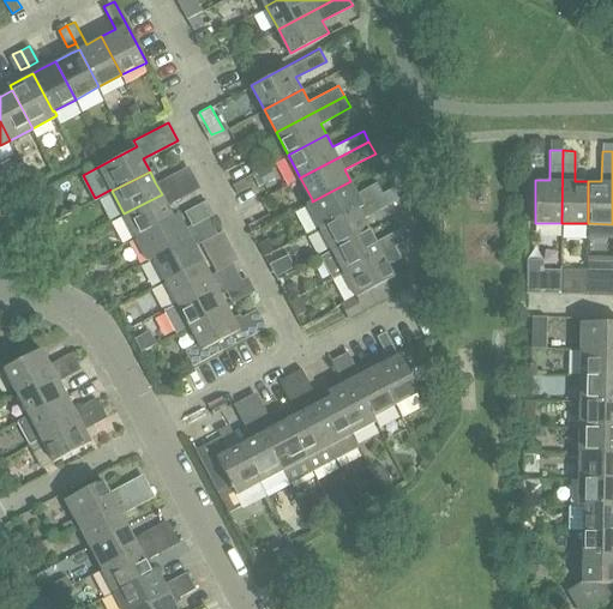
[(169,190),(175,187),(169,175),(162,179),(169,190)]
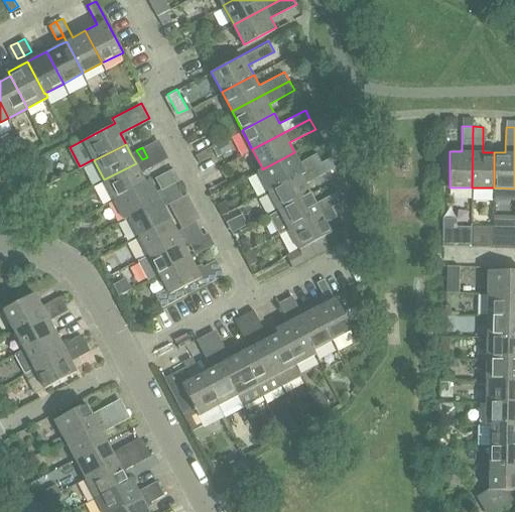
[(262,169),(262,167),(257,170),(268,190),(299,173),(300,174),(304,172),(304,171),(315,165),(320,162),(315,153),(299,161),(294,152),(262,169)]
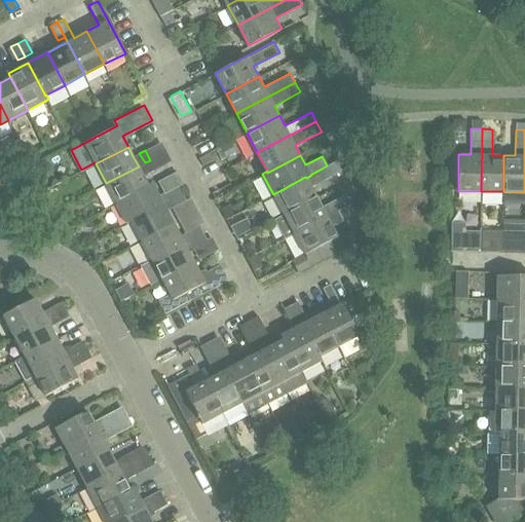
[(150,172),(155,170),(150,160),(145,162),(150,172)]
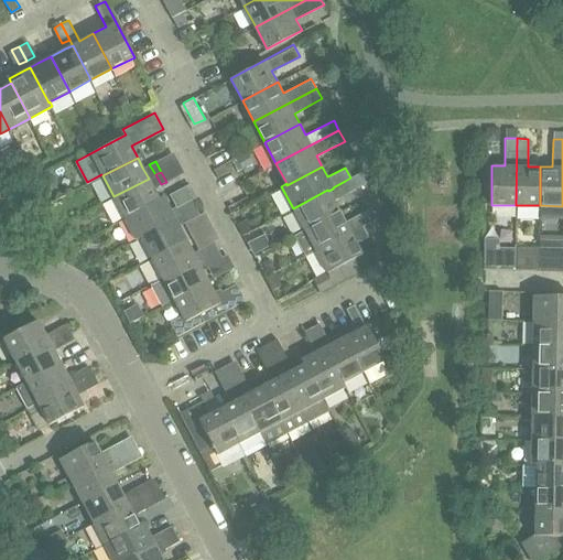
[(293,208),(304,228),(339,211),(334,200),(366,183),(360,173),(350,178),(345,181),(333,187),(333,189),(328,191),(327,190),(293,208)]
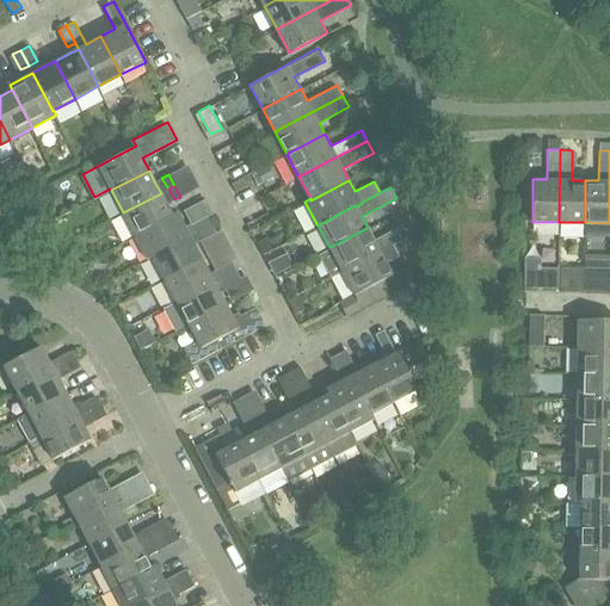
[(123,212),(135,235),(178,212),(178,211),(172,215),(167,204),(161,193),(123,212)]
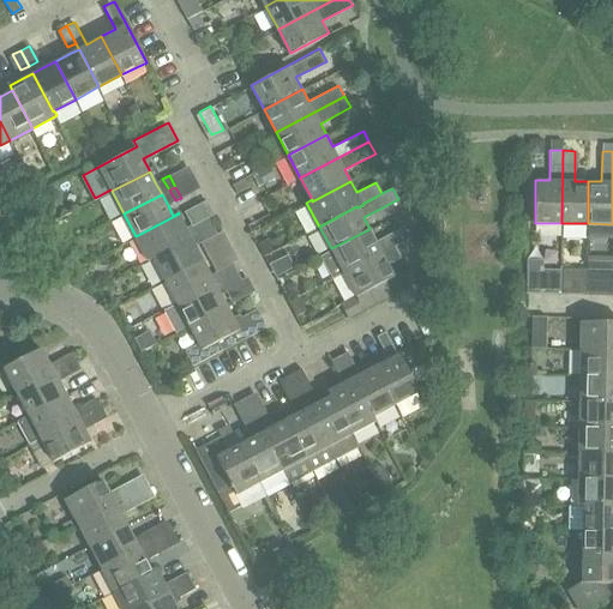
[(186,228),(179,213),(136,236),(148,260),(152,257),(191,236),(196,234),(214,224),(209,216),(186,228)]
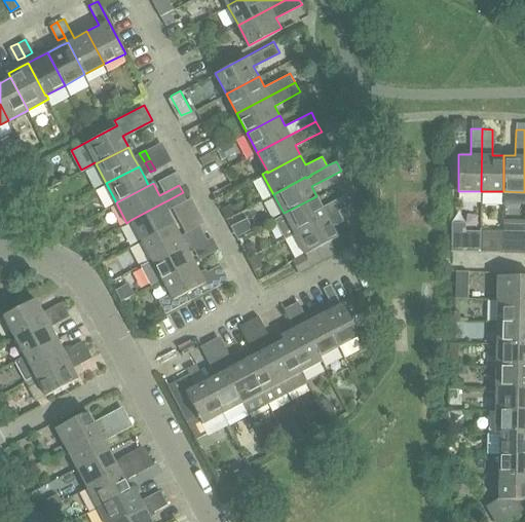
[(171,207),(186,199),(183,192),(167,200),(171,207)]
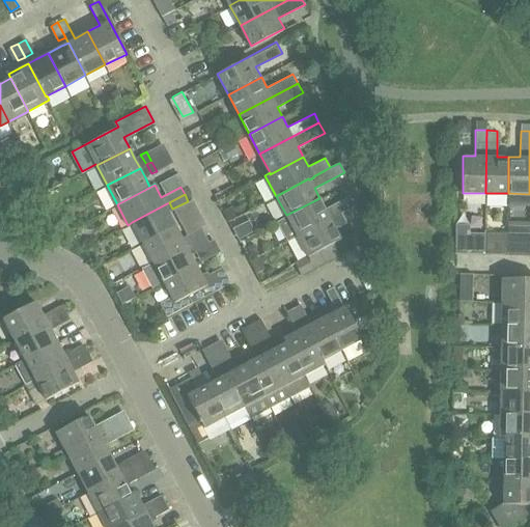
[(297,234),(341,212),(354,204),(349,195),(336,202),(325,209),(319,198),(286,215),(278,219),(287,239),(297,234)]
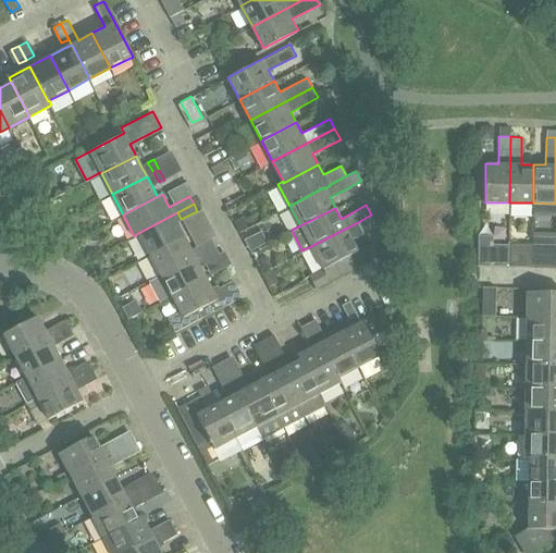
[(138,233),(149,254),(184,235),(176,222),(173,214),(138,233)]
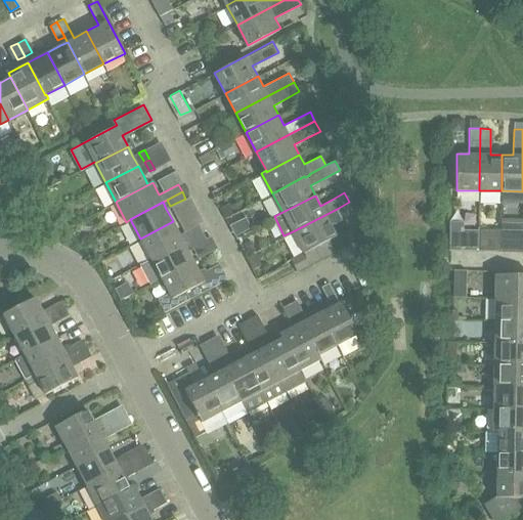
[(291,258),(297,269),(335,250),(329,240),(336,235),(331,225),(342,219),(337,209),(293,231),(303,252),(291,258)]
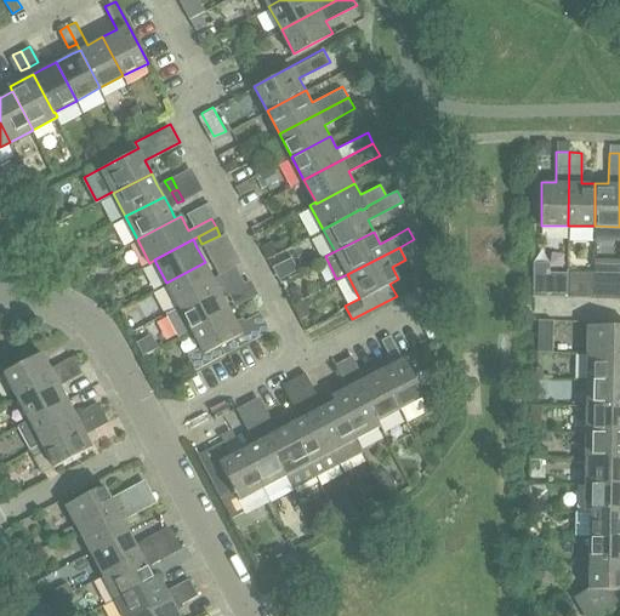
[(293,254),(273,263),(280,275),(299,267),(293,254)]
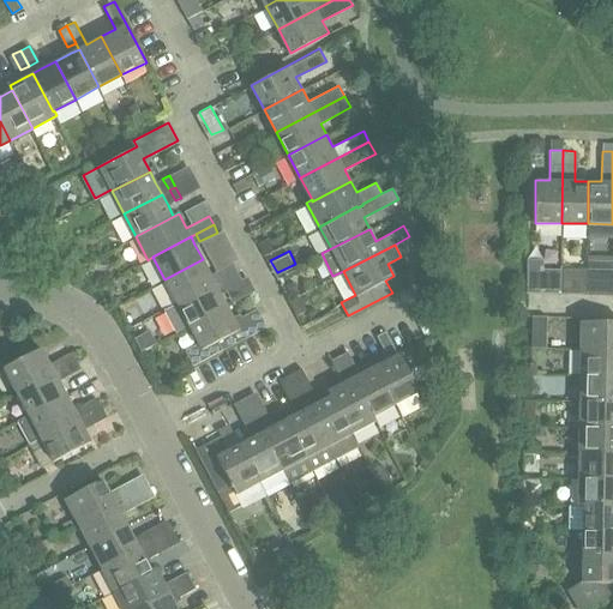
[(210,273),(203,259),(164,279),(176,302),(215,282),(210,273)]
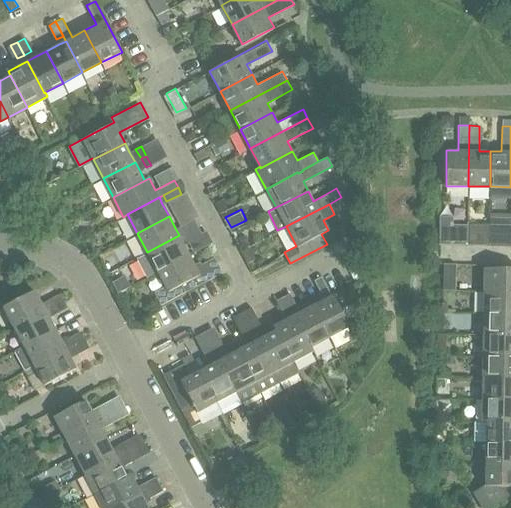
[(197,225),(194,218),(179,226),(183,233),(197,225)]
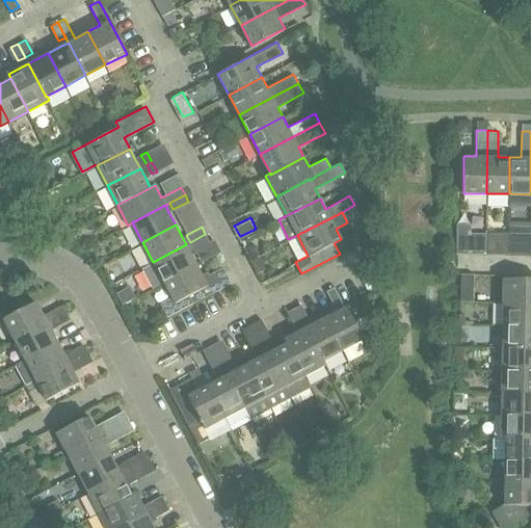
[(209,241),(205,234),(190,242),(186,244),(153,262),(163,282),(196,264),(189,252),(209,241)]
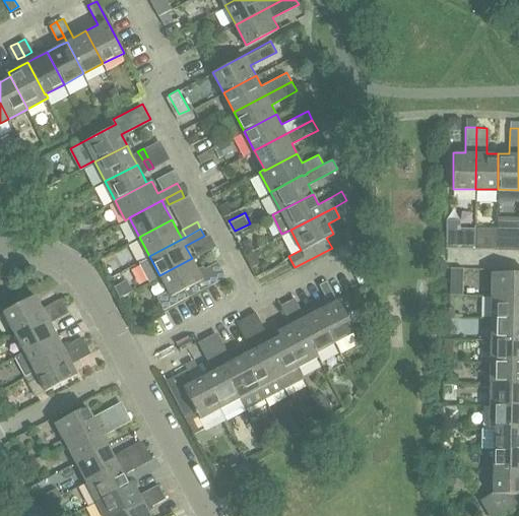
[(192,258),(159,275),(167,289),(159,294),(166,307),(201,288),(217,279),(224,276),(225,275),(217,260),(203,267),(207,274),(202,277),(198,270),(192,258)]
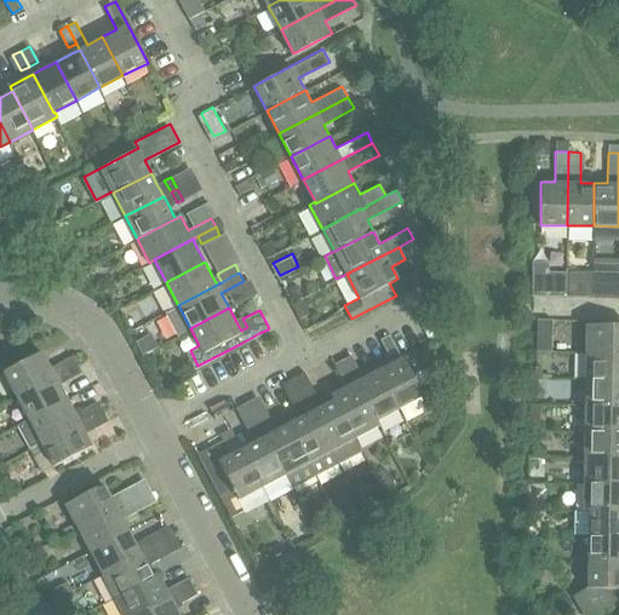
[(618,323),(586,323),(586,350),(618,350),(618,323)]
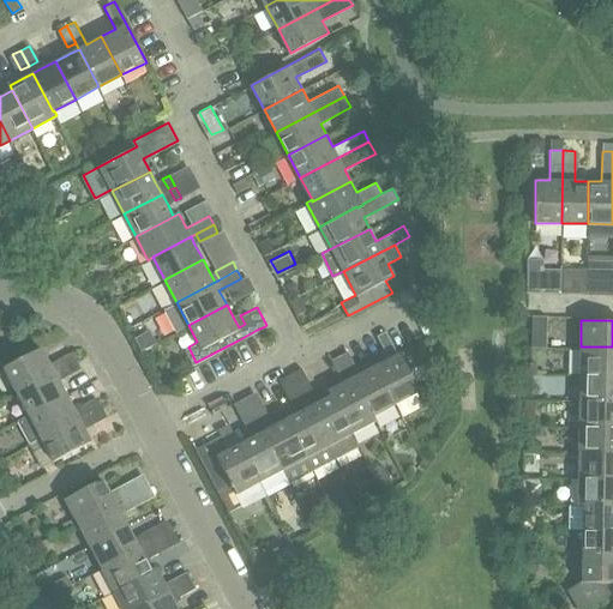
[(410,345),(398,351),(386,329),(377,333),(389,357),(374,365),(395,402),(419,390),(408,369),(420,363),(410,345)]
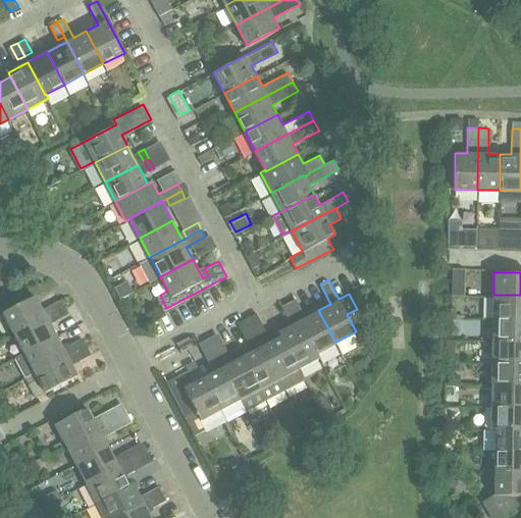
[(3,311),(14,331),(47,315),(43,308),(36,295),(3,311)]
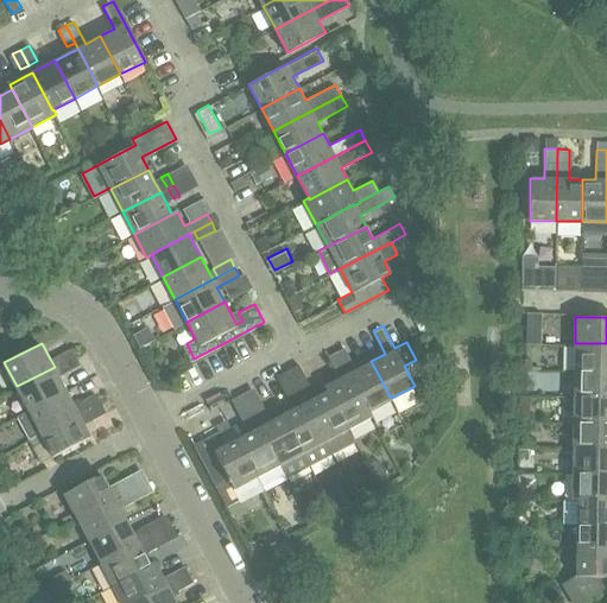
[(606,343),(575,343),(574,368),(606,368),(606,343)]
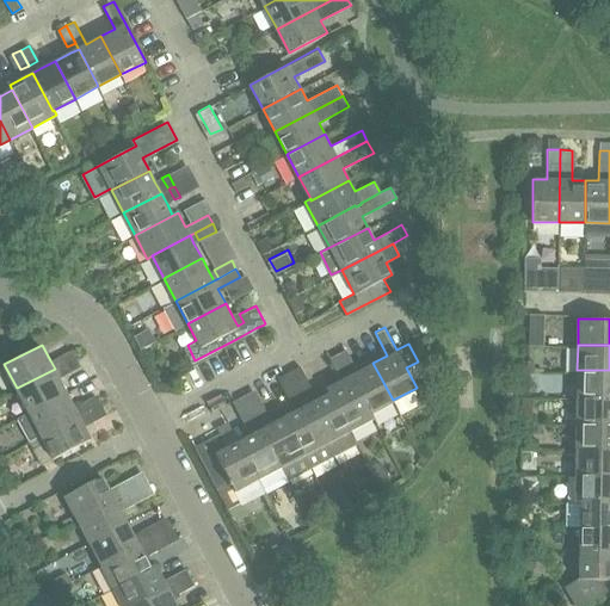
[(371,412),(393,400),(373,363),(358,370),(346,347),(338,352),(370,412),(371,412)]
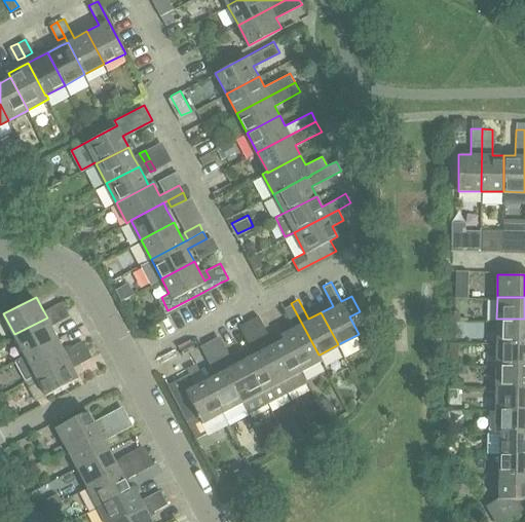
[(48,307),(52,314),(66,307),(63,300),(48,307)]
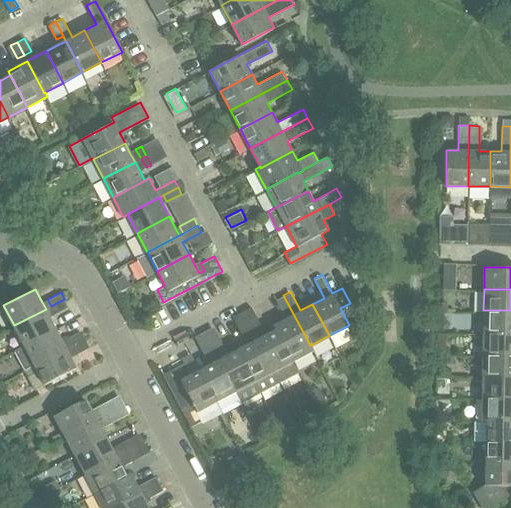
[(313,349),(311,345),(310,345),(283,295),(276,298),(286,318),(273,324),(275,329),(276,328),(293,360),(313,349)]
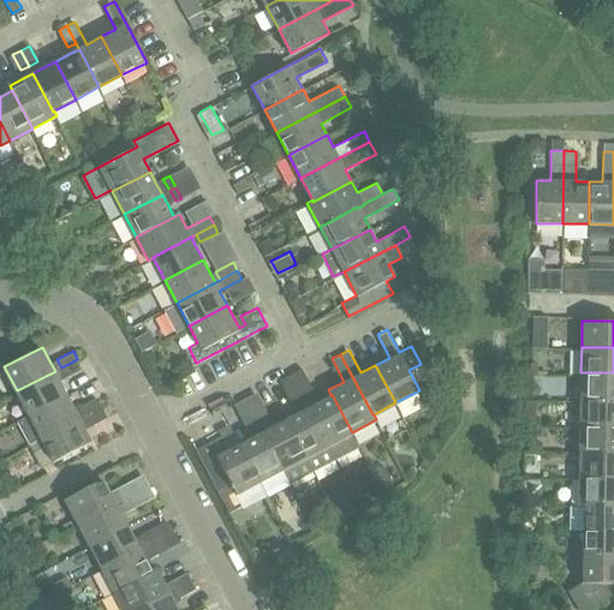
[(55,371),(17,390),(29,413),(67,394),(59,378),(82,368),(77,359),(61,368),(55,371)]
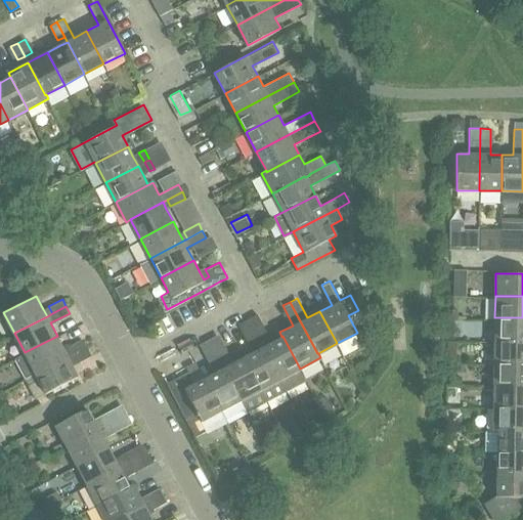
[(306,380),(300,369),(282,336),(281,337),(273,342),(257,312),(248,316),(287,390),(306,380)]
